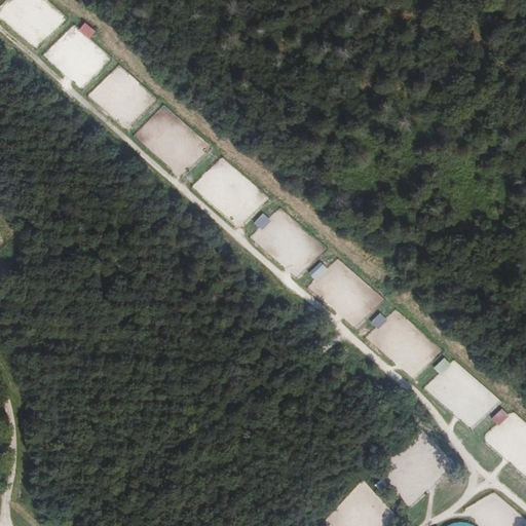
[(83,22),(77,30),(88,38),(95,31),(83,22)]
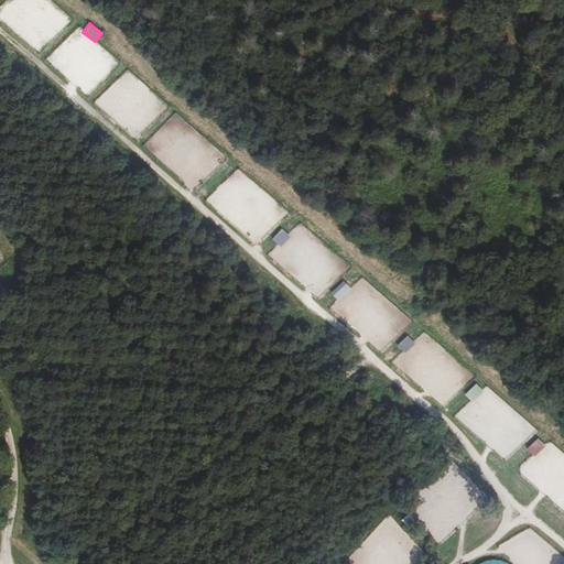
[(280,247),(289,237),(281,229),(271,238),(280,247)]
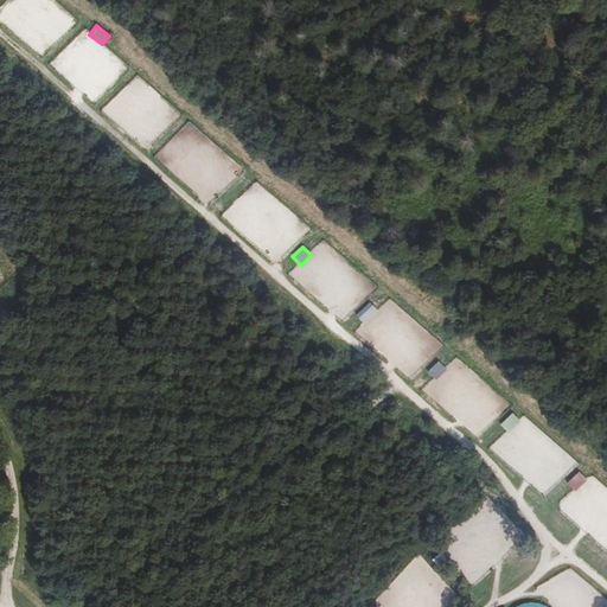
[(364,325),(378,312),(369,302),(355,315),(364,325)]
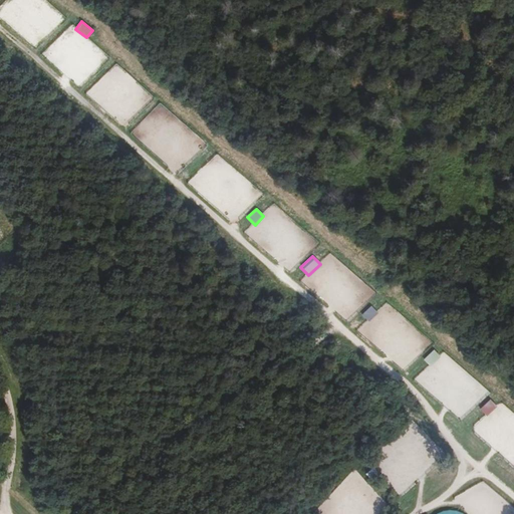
[(368,321),(377,312),(370,305),(361,314),(368,321)]
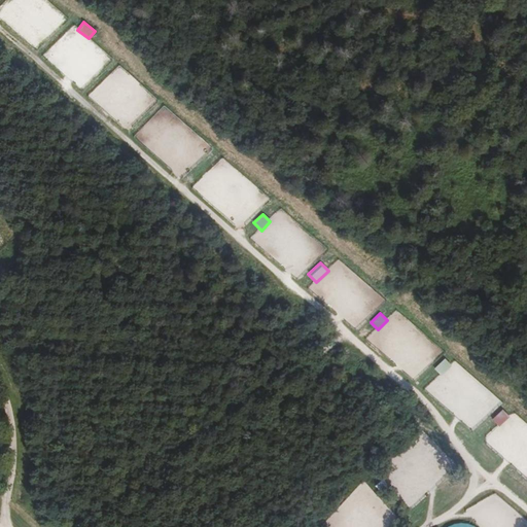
[(444,358),(433,367),(441,376),(451,366),(444,358)]
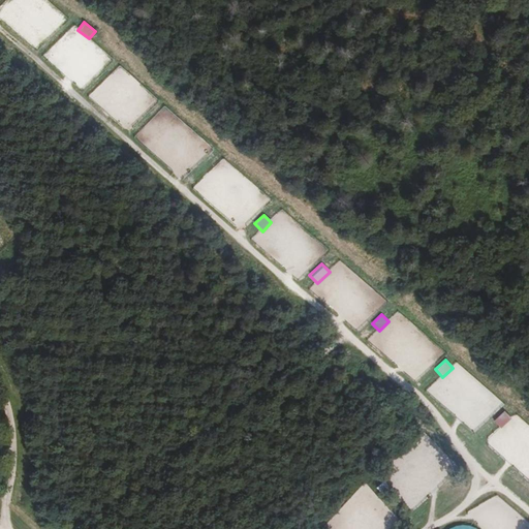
[(500,429),(510,418),(504,411),(493,421),(500,429)]
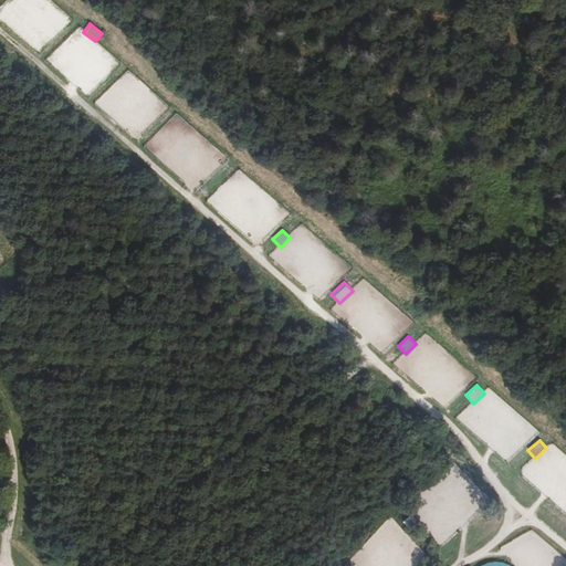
All buildings are outlined.
